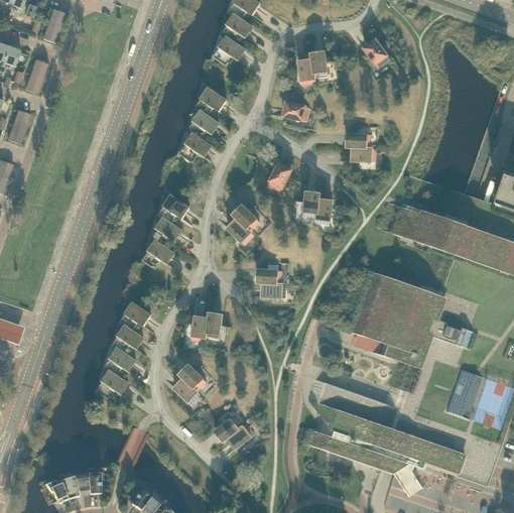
[(240,18),(240,17),(244,12),(252,18),(254,15),(261,5),(258,3),(254,0),(233,0),(227,10),(232,13),(240,18)]
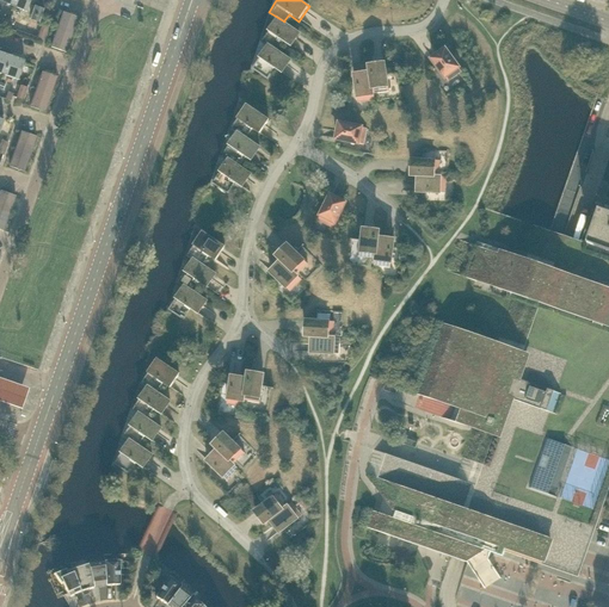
[(37,19),(41,6),(34,2),(29,16),(37,19)]
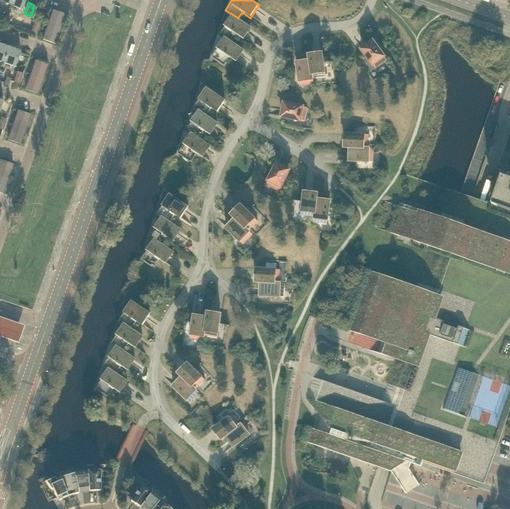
[(59,26),(64,12),(51,8),(46,22),(59,26)]
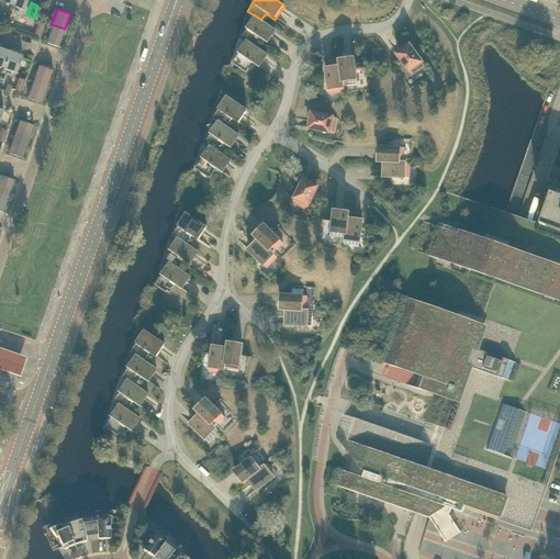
[(261,19),(261,20),(253,14),(238,35),(244,40),(245,38),(253,44),(254,44),(259,35),(266,38),(272,29),(273,28),(261,19)]
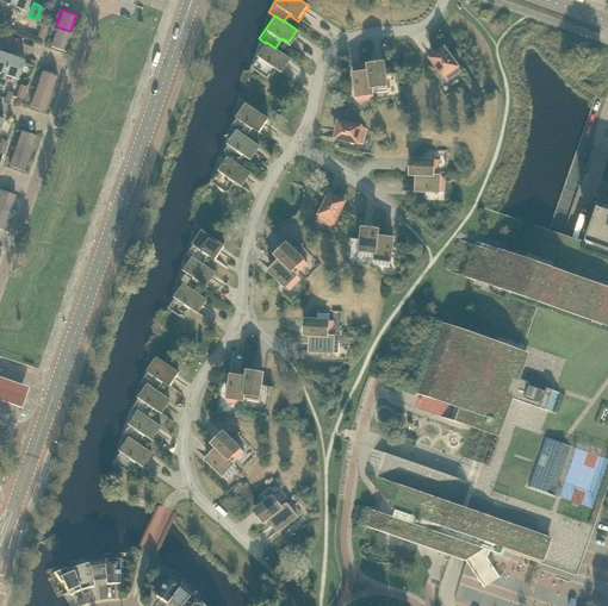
[(42,36),(45,24),(39,23),(36,35),(42,36)]
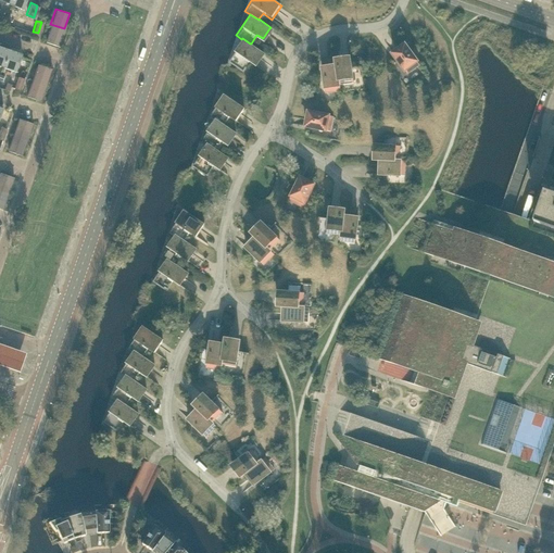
[(59,45),(64,28),(50,24),(45,39),(59,45)]
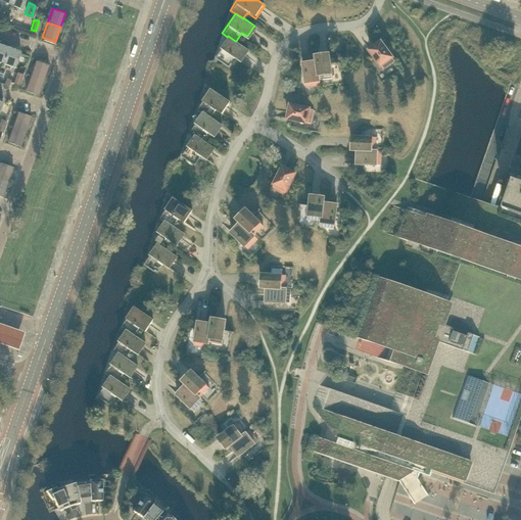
[(236,41),(235,41),(228,36),(227,37),(215,56),(218,58),(228,65),(230,60),(234,55),(240,59),(246,49),(247,48),(236,41)]
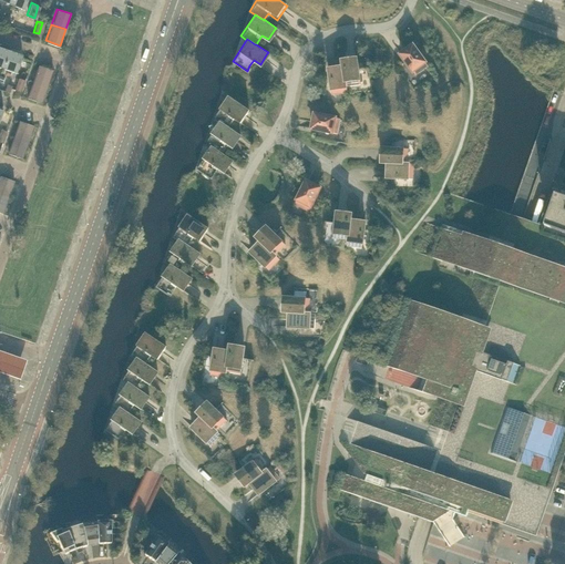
[(399,52),(410,68),(411,69),(414,72),(421,67),(422,67),(425,64),(427,64),(411,42),(406,47),(399,52)]
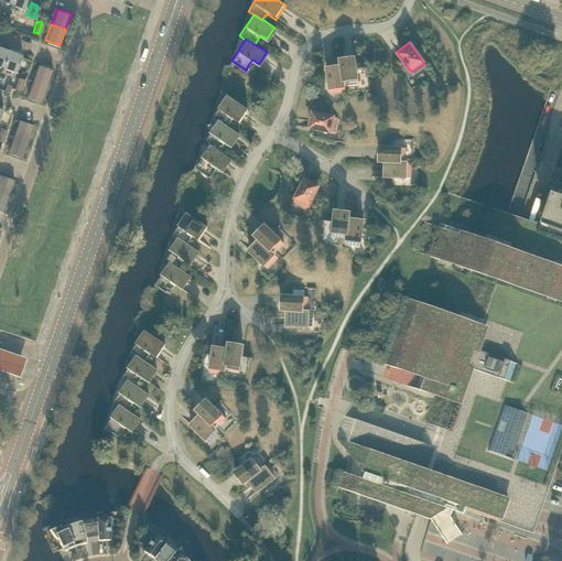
[(15,71),(21,54),(8,50),(2,65),(15,71)]
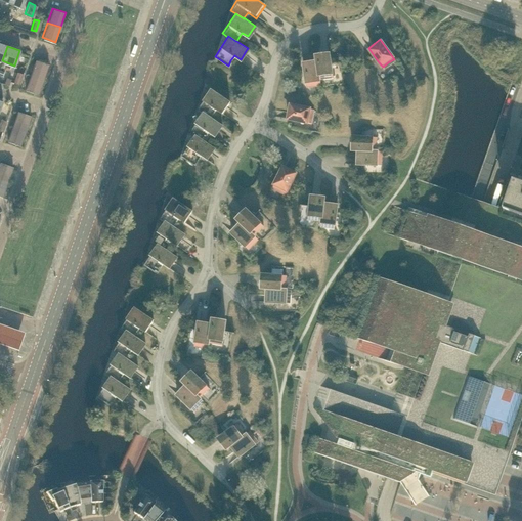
[(314,54),(315,59),(316,71),(317,77),(318,77),(331,76),(332,76),(330,61),(329,52),(327,52),(314,54)]
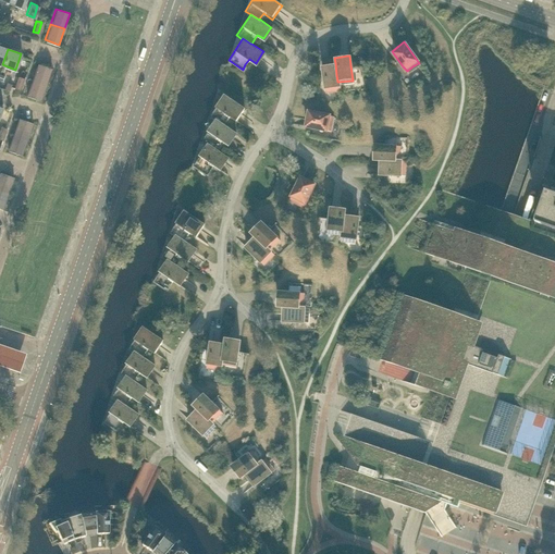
[(45,83),(50,68),(37,63),(32,78),(45,83)]
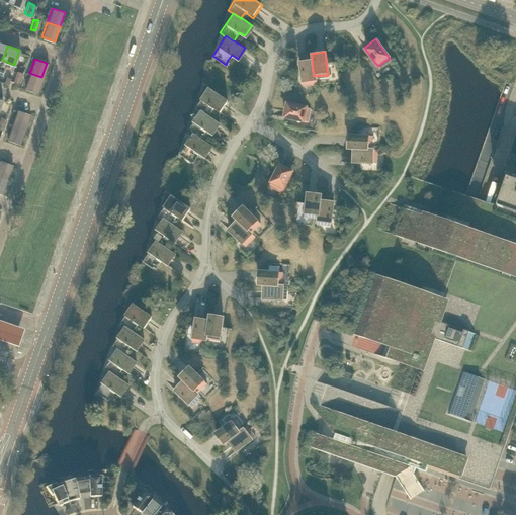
[(314,76),(313,70),(312,59),(307,60),(298,61),(301,79),(302,84),(310,82),(315,82),(316,82),(315,76),(314,76)]
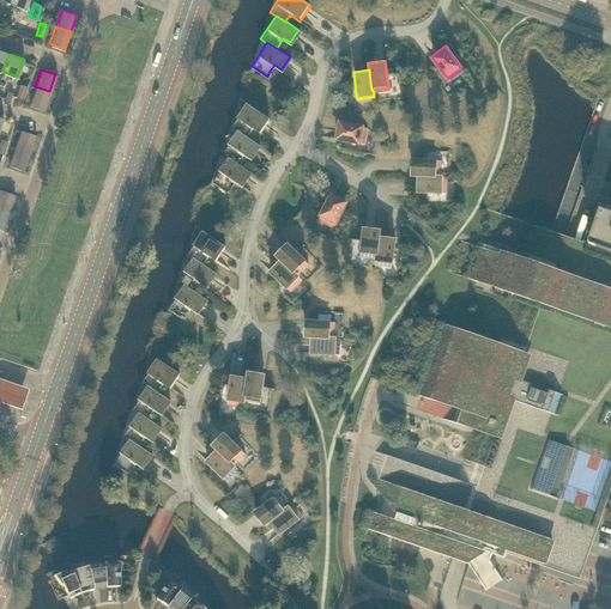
[(20,97),(24,85),(18,83),(14,95),(20,97)]
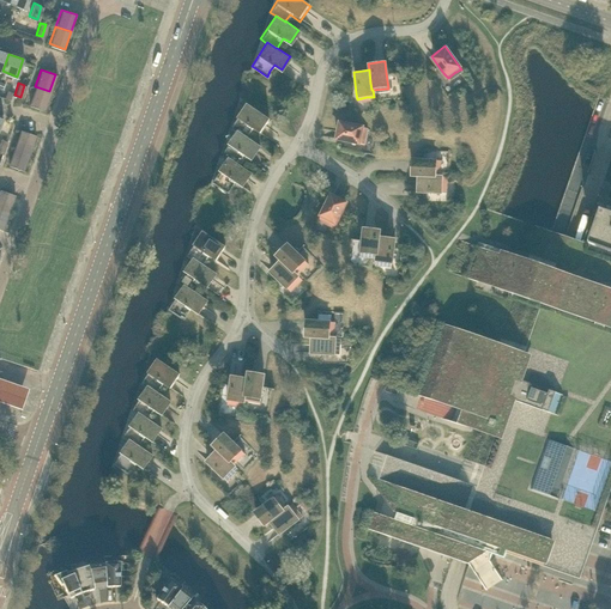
[(43,109),(49,91),(35,86),(29,103),(43,109)]
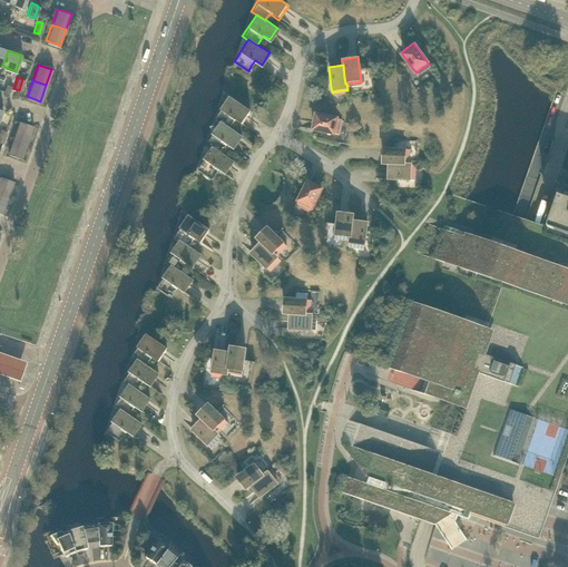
[(241,121),(248,109),(228,96),(213,118),(219,121),(227,127),(228,126),(235,117),(241,121)]
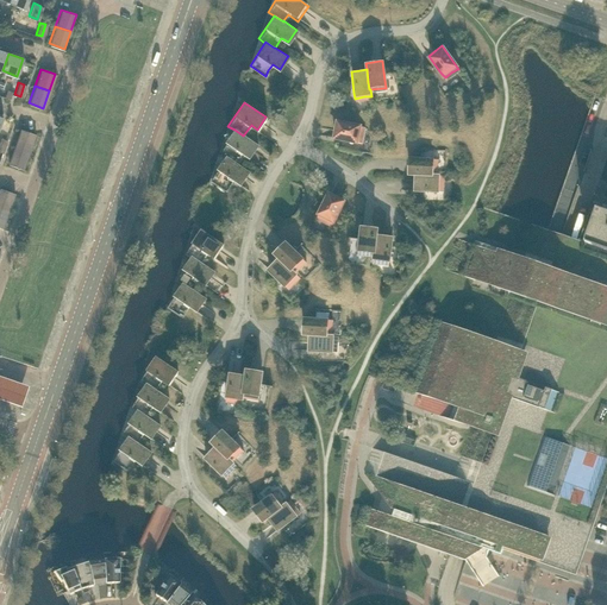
[(363,125),(336,119),(336,123),(333,136),(355,139),(360,140),(362,131),(363,125)]
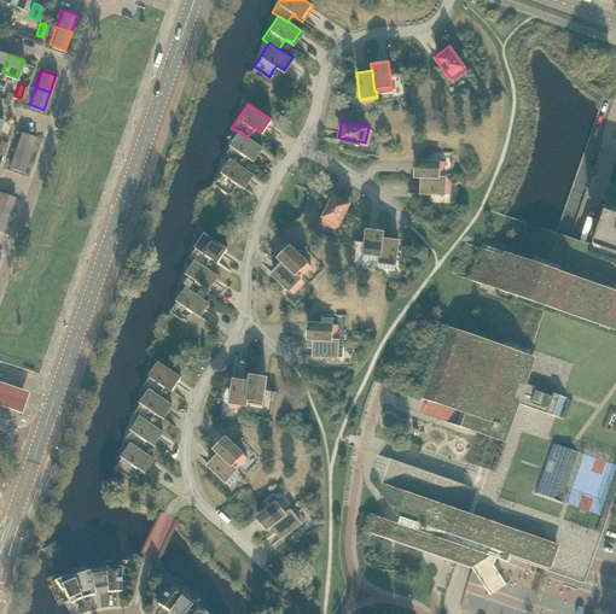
[(29,153),(35,135),(19,130),(13,147),(29,153)]
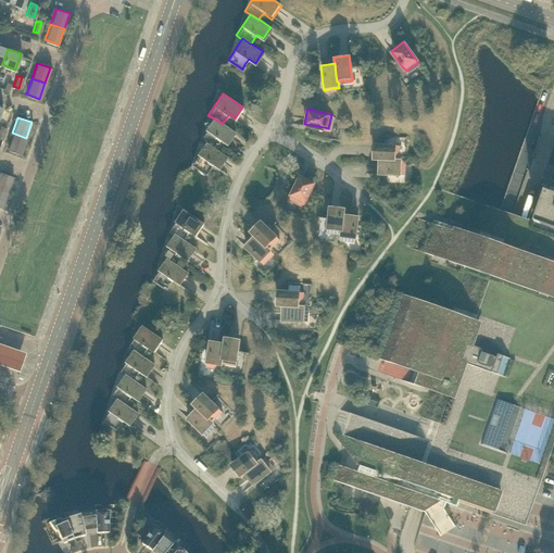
[(223,123),(222,124),(214,118),(200,139),(205,143),(205,142),(214,148),(221,138),(227,142),(234,133),(235,132),(223,123)]
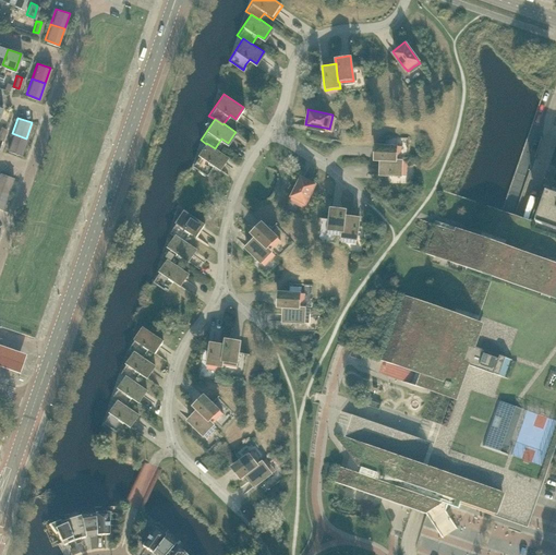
[(21,154),(26,139),(12,133),(7,148),(21,154)]
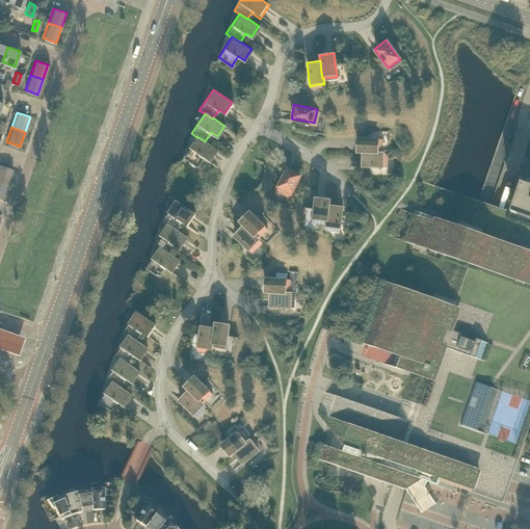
[(205,141),(196,136),(196,137),(183,156),(196,165),(199,162),(200,161),(204,156),(209,160),(216,150),(216,149),(205,141)]
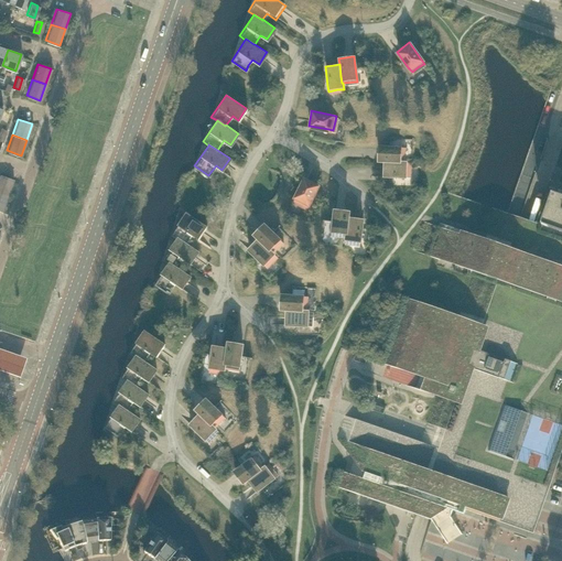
[(404,147),(404,146),(389,144),(385,144),(378,144),(378,160),(384,160),(403,161),(403,160),(403,155),(403,147),(404,147)]
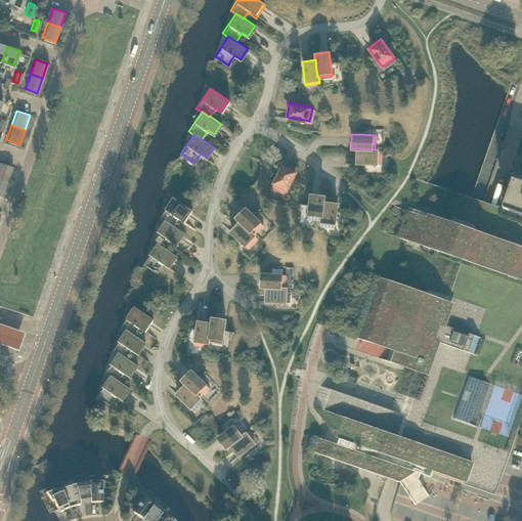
[(381,148),(376,148),(375,148),(375,149),(356,148),(356,155),(356,162),(376,163),(380,163),(380,154),(380,149),(381,149),(381,148)]
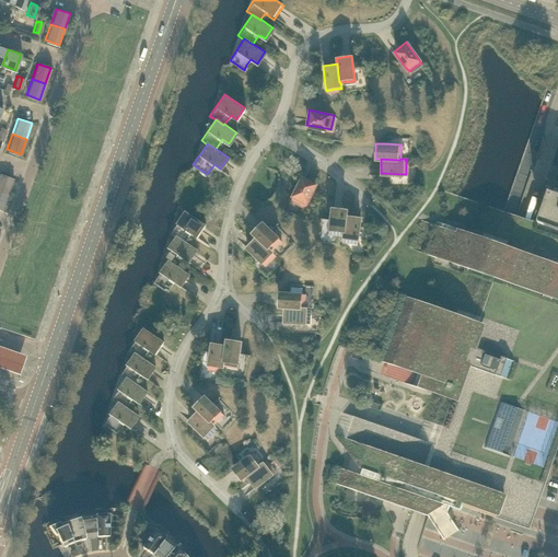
[(0,190),(7,193),(12,177),(0,172),(0,190)]
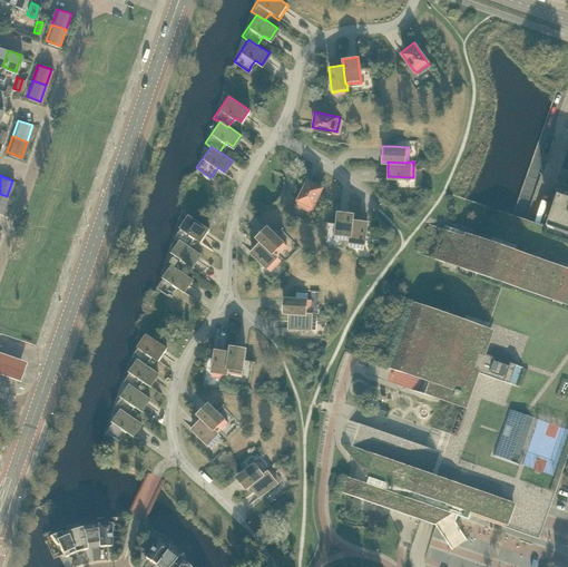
[(314,184),(307,179),(306,179),(296,198),(297,198),(295,202),(303,206),(303,207),(307,208),(307,209),(309,209),(320,186),(314,184)]
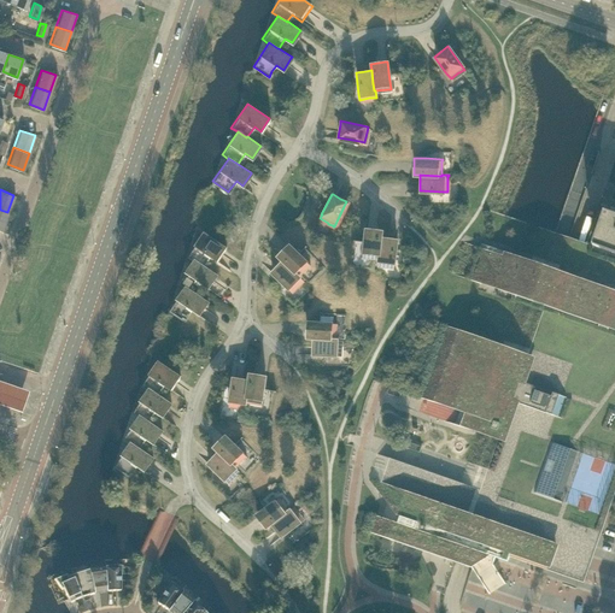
[(601,216),(593,213),(597,206),(587,202),(580,200),(567,239),(564,245),(557,267),(548,264),(543,263),(532,259),(529,258),(526,257),(525,260),(491,249),(491,248),(486,247),(481,246),(470,277),(478,280),(488,283),(493,286),(496,287),(513,293),(516,293),(543,302),(543,304),(536,324),(528,346),(526,351),(519,348),(514,347),(499,342),(450,324),(446,323),(446,324),(433,363),(429,371),(421,395),(427,398),(458,408),(463,410),(468,412),(464,425),(475,429),(496,436),(486,465),(482,477),(479,487),(478,487),(474,484),(470,484),(470,483),(468,483),(461,481),(458,479),(439,473),(396,458),(388,455),(387,454),(387,455),(386,459),(385,463),(379,478),(376,487),(376,488),(385,499),(394,512),(398,513),(396,519),(392,518),(391,518),(380,514),(375,512),(375,513),(369,529),(374,531),(398,540),(399,540),(400,540),(421,546),(429,547),(432,548),(449,554),(447,556),(452,559),(464,563),(469,565),(470,565),(473,567),(474,571),(480,579),(488,573),(496,569),(491,561),(492,558),(493,554),(505,558),(508,553),(577,577),(580,565),(593,529),(595,525),(599,512),(614,471),(614,466),(614,212),(603,208),(601,216)]
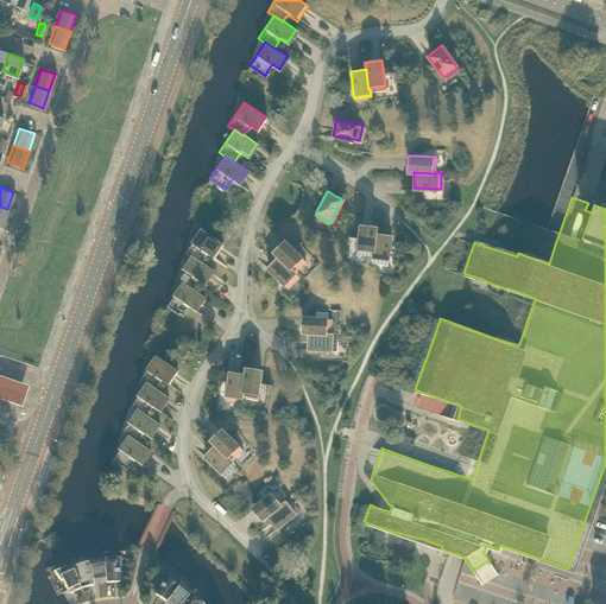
[(372,254),(374,233),(376,227),(359,224),(358,234),(358,235),(355,253),(357,253),(357,252),(366,253),(371,254),(372,254)]
